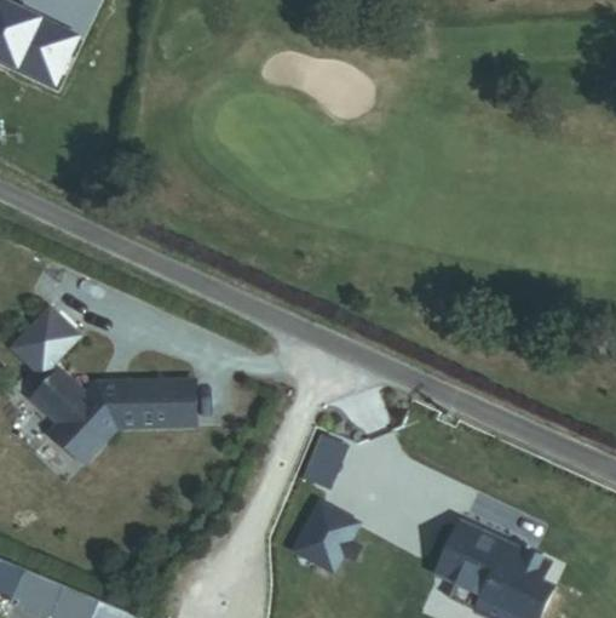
[(80,36),(3,0),(0,0),(0,59),(56,86),(80,36)]
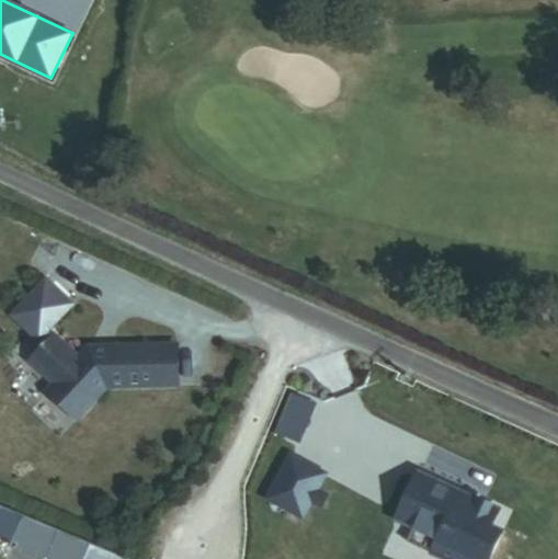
[(75,301),(45,273),(8,314),(36,340),(75,301)]
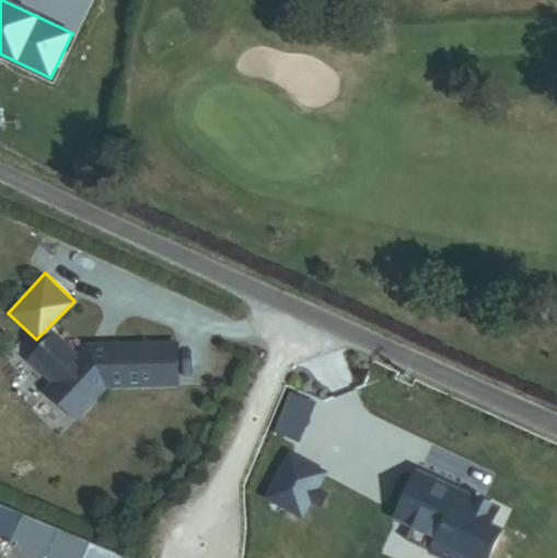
[(77,351),(53,329),(26,360),(49,381),(43,388),(74,419),(107,387),(177,386),(177,339),(85,341),(77,351)]
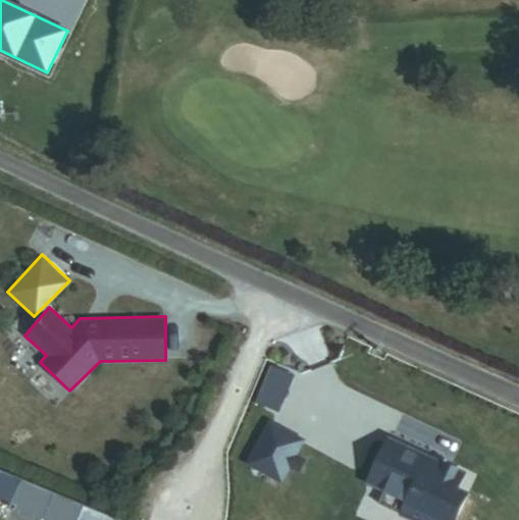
[(255,462),(287,477),(306,438),(275,422),(255,462)]
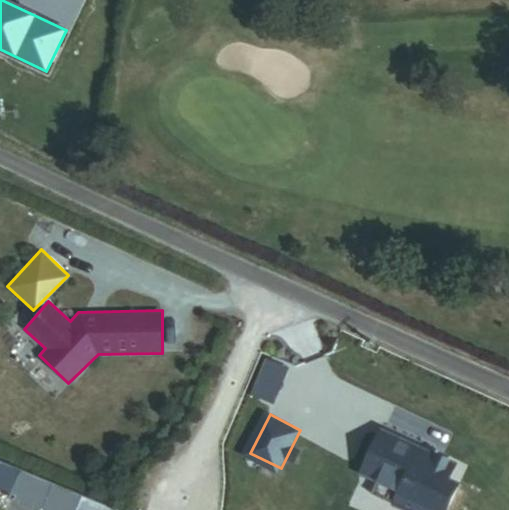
[(397,437),(376,428),(356,473),(376,482),(382,467),(401,476),(388,505),(399,509),(445,509),(458,482),(448,478),(455,462),(415,444),(407,461),(390,453),(397,437)]
